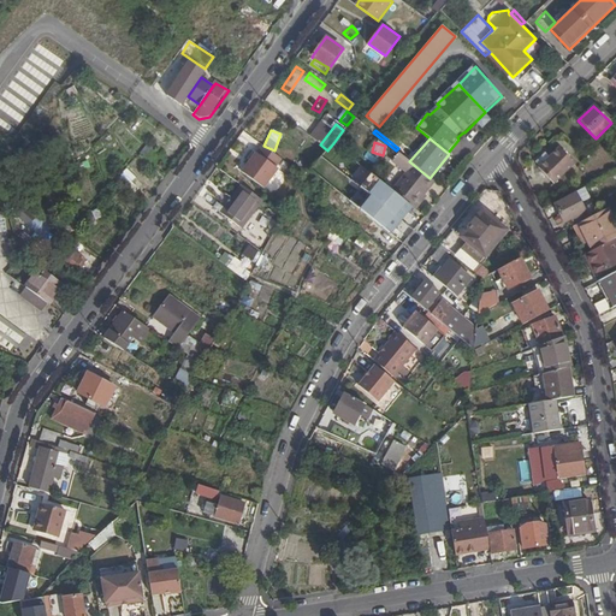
[(243,169),(265,185),(278,167),(255,148),(248,157),(250,159),(243,169)]
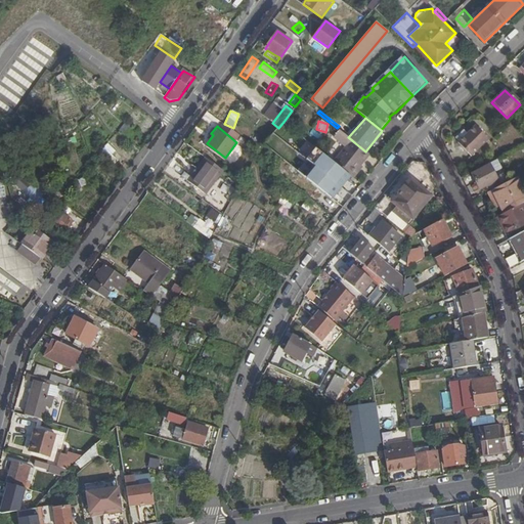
[(475,126),(467,134),(459,142),(457,143),(472,158),(488,140),(475,126)]
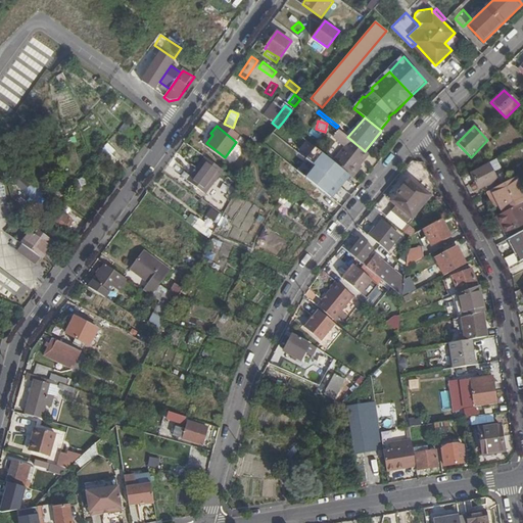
[(347,137),(338,130),(333,137),(344,146),(333,161),(350,176),(368,154),(365,151),(347,137)]
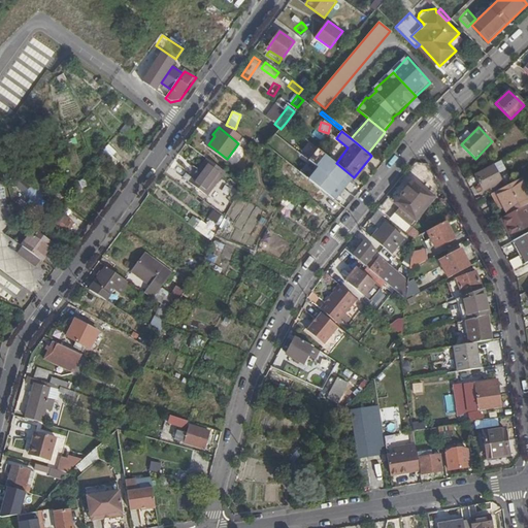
[(462,143),(470,135),(467,132),(459,139),(462,143)]
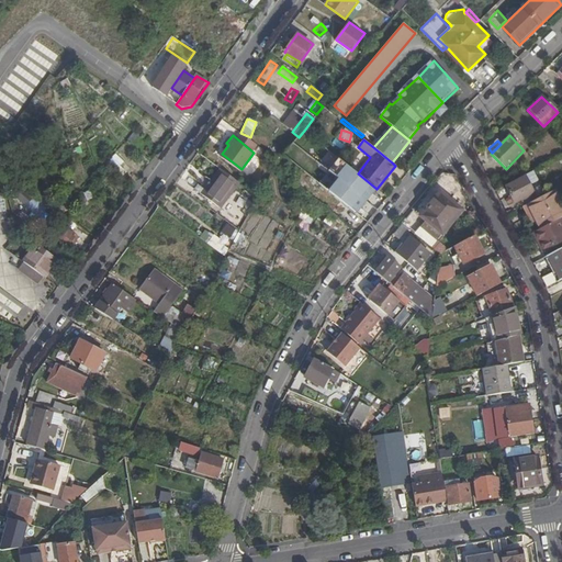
[(340,159),(330,171),(336,176),(346,164),(340,159)]
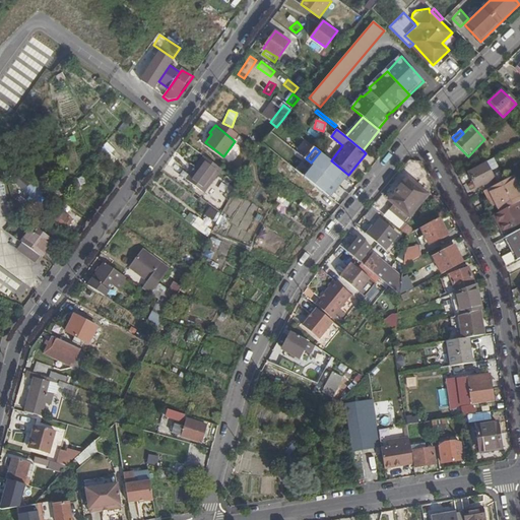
[(339,186),(348,175),(331,160),(320,151),(311,163),(339,185),(339,186)]
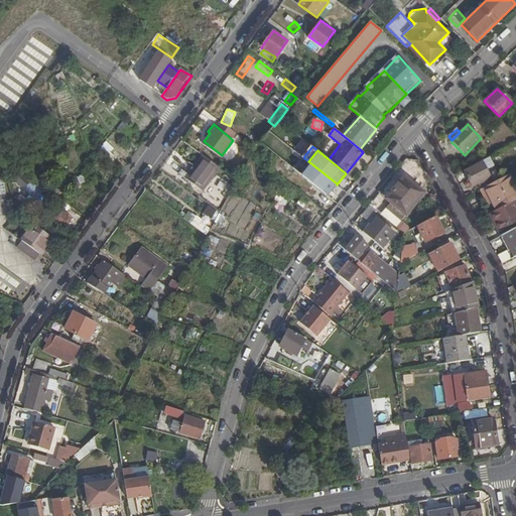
[(202,190),(220,167),(203,154),(185,177),(202,190)]
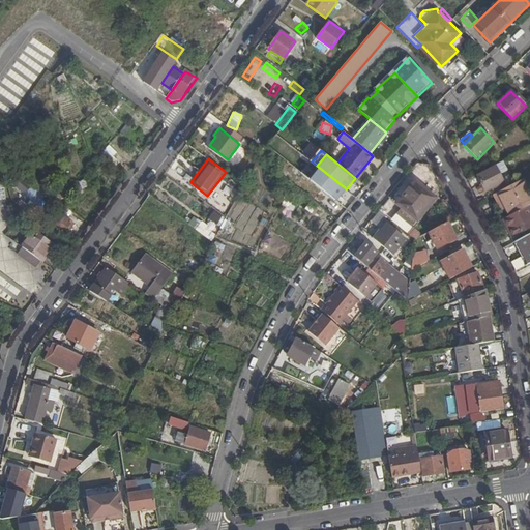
[(307,177),(317,166),(312,162),(302,173),(307,177)]
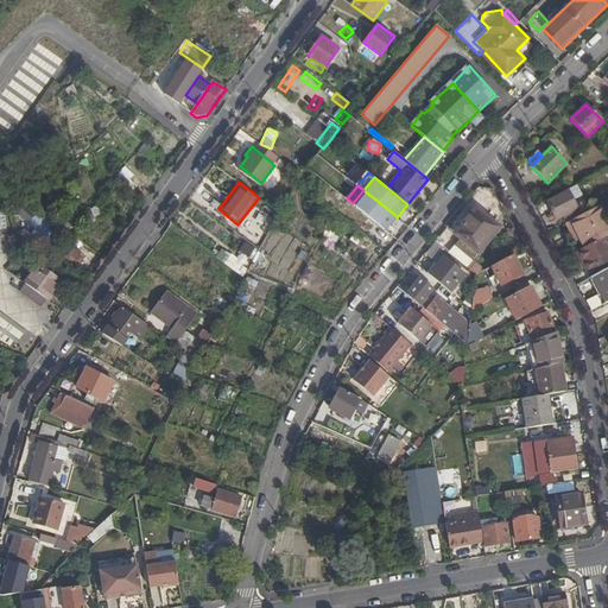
[(397,216),(363,190),(353,203),(386,229),(397,216)]
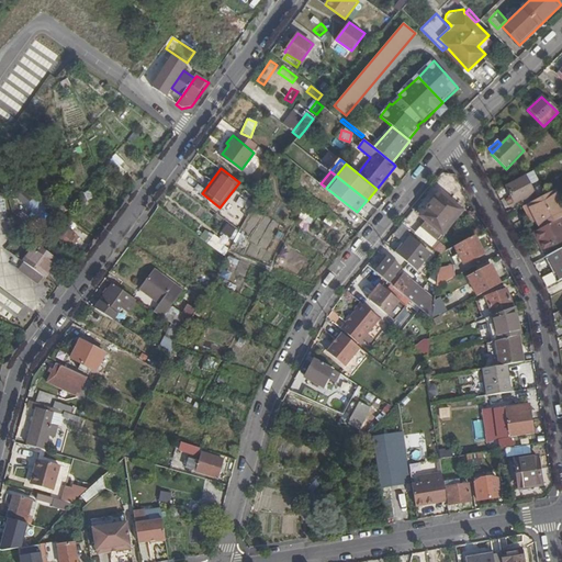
[(528,205),(538,200),(525,176),(506,186),(515,203),(520,200),(524,208),(528,205)]
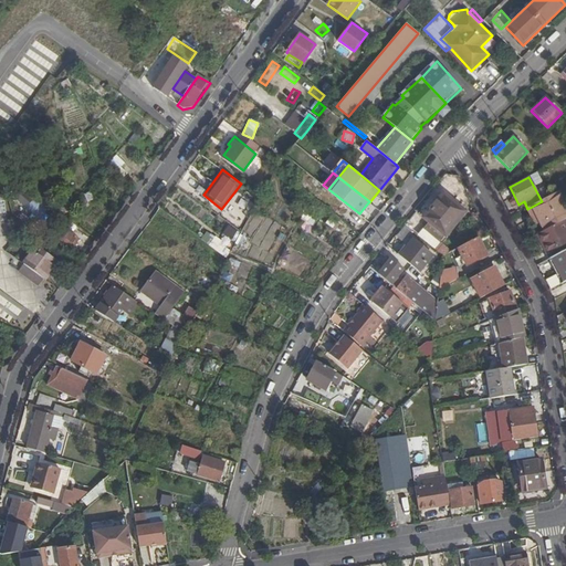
[(545,231),(565,220),(565,219),(565,207),(558,192),(542,201),(532,207),(541,222),(545,231)]
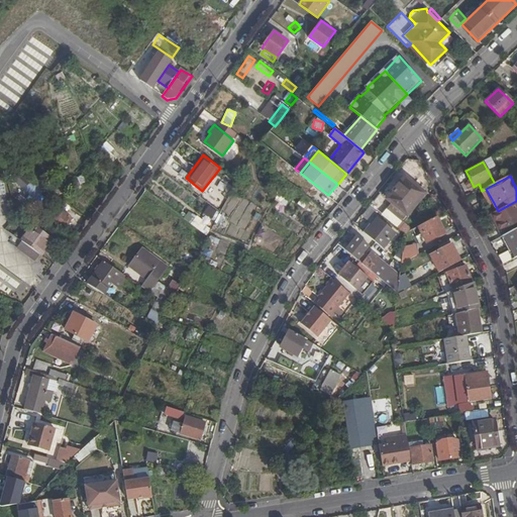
[(402,221),(424,193),(405,177),(388,199),(393,203),(387,209),(402,221)]
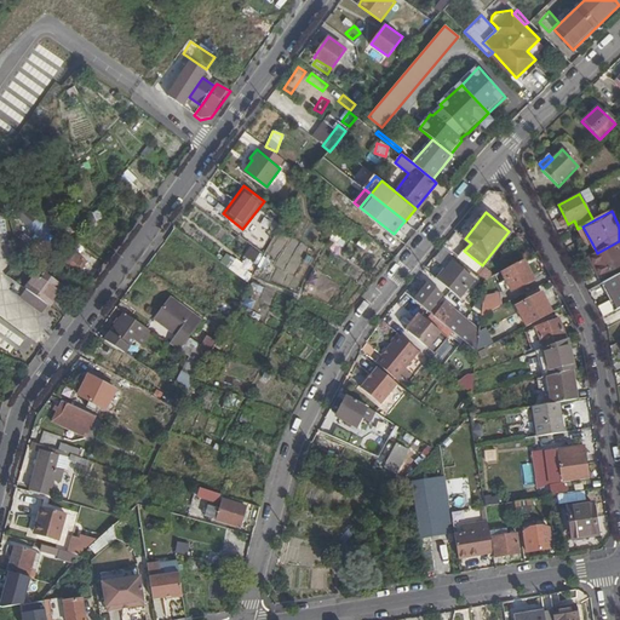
[(586,247),(592,244),(583,227),(578,229),(577,229),(586,247)]
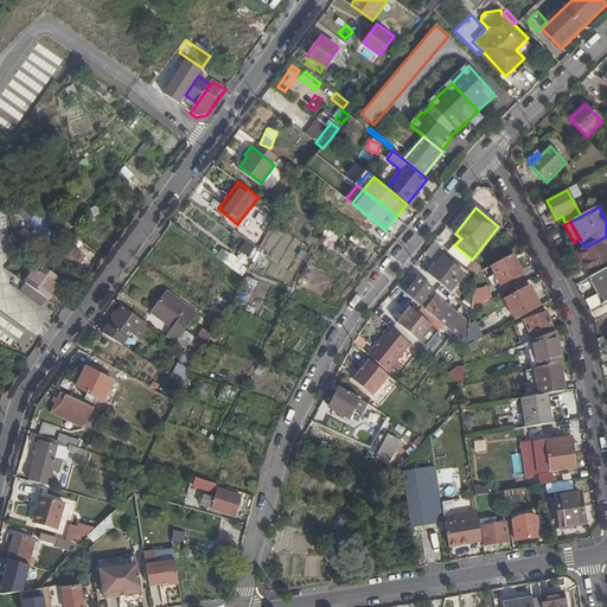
[(606,236),(585,248),(575,253),(586,272),(606,259),(606,236)]
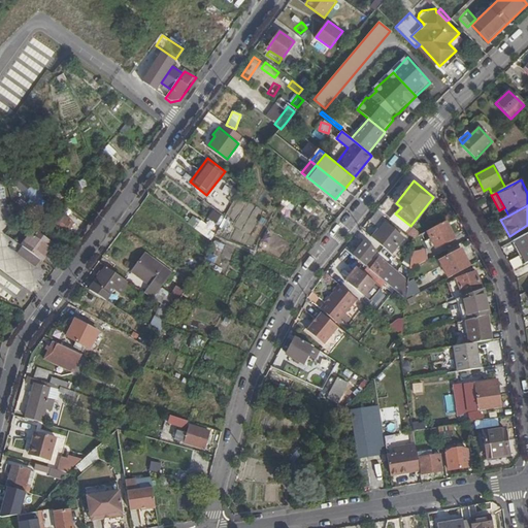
[(216,225),(222,217),(211,209),(206,219),(216,225)]
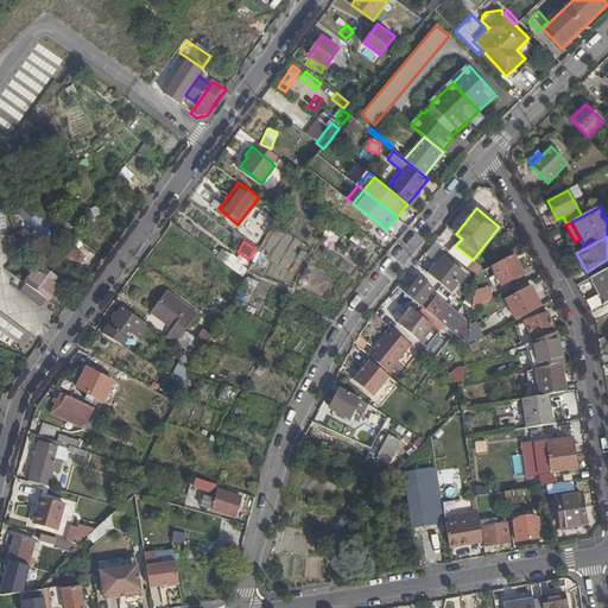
[(74,268),(77,263),(83,254),(67,242),(56,257),(74,268)]
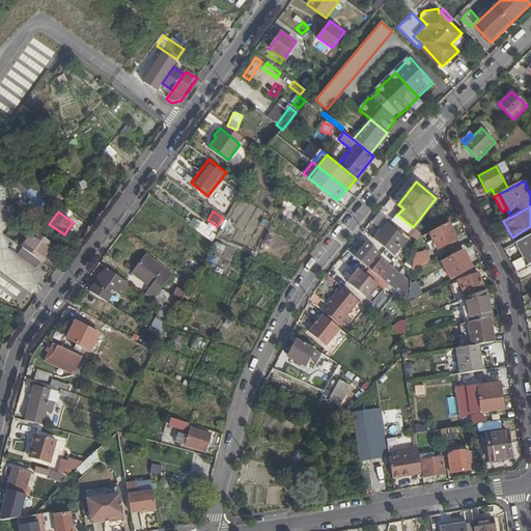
[(205,231),(208,224),(192,218),(188,229),(213,239),(214,235),(205,231)]
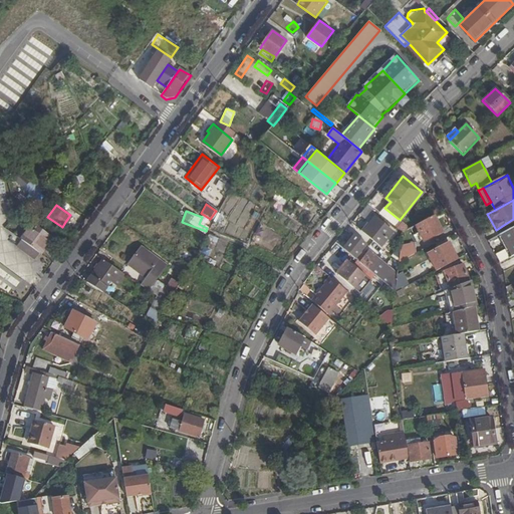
[(220,225),(224,218),(218,214),(213,221),(220,225)]
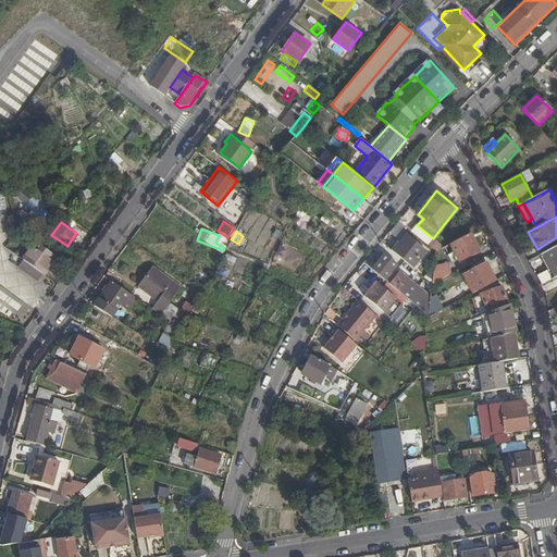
[(480,251),(470,234),(449,245),(459,262),(480,251)]
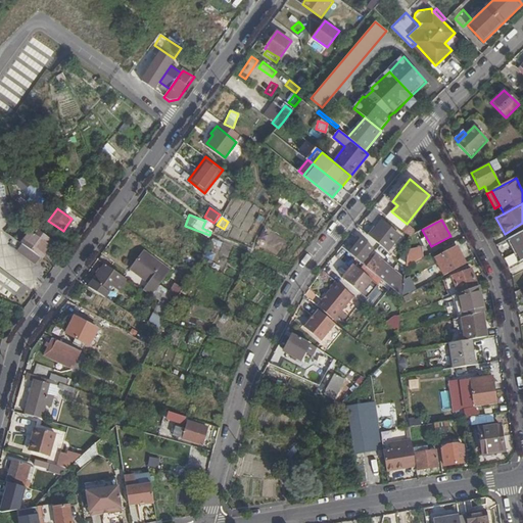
[(369,237),(388,252),(399,236),(381,222),(369,237)]
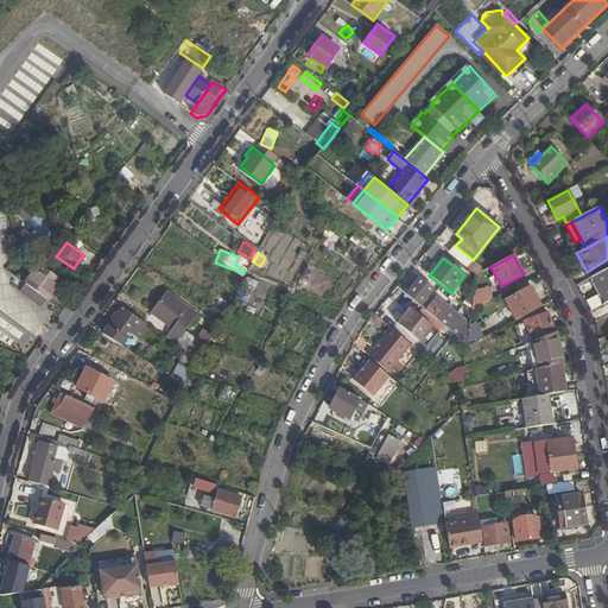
[(480,276),(483,266),(472,261),(468,271),(480,276)]
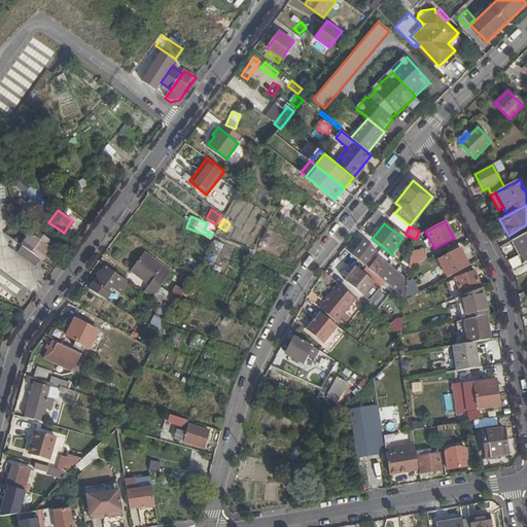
[(23,246),(41,259),(42,260),(54,244),(33,230),(22,245),(23,246)]
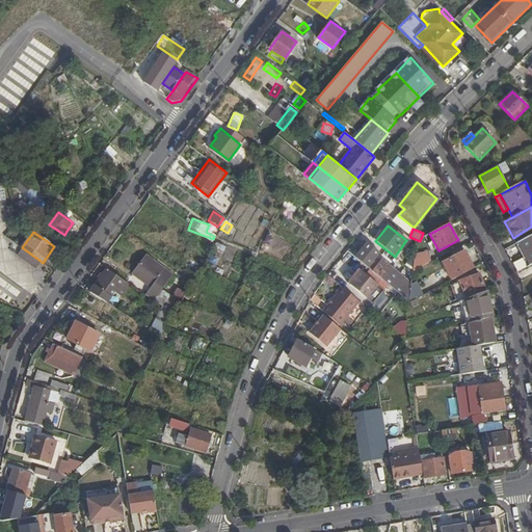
[(531,235),(517,244),(530,266),(531,264),(531,235)]
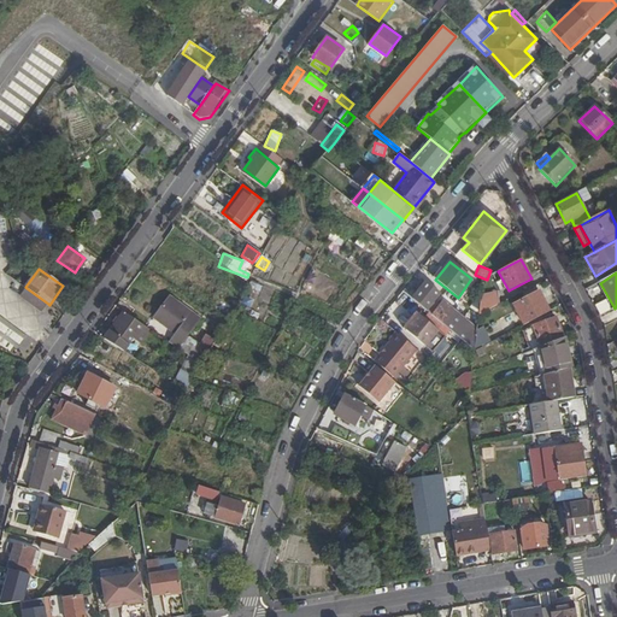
[(422,278),(409,297),(459,338),(470,322),(456,310),(448,317),(428,301),(438,289),(422,278)]
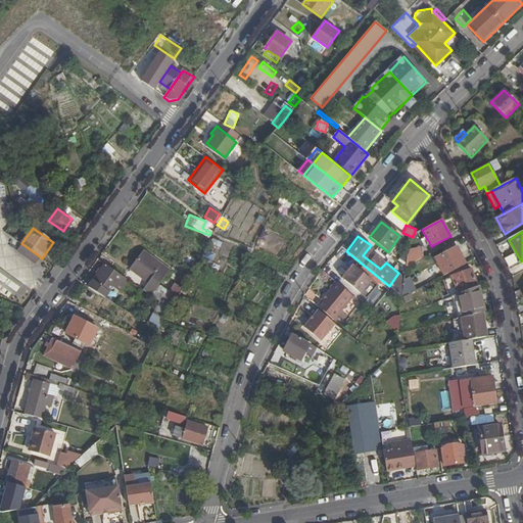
[(41,257),(22,244),(17,251),(32,262),(36,264),(41,257)]
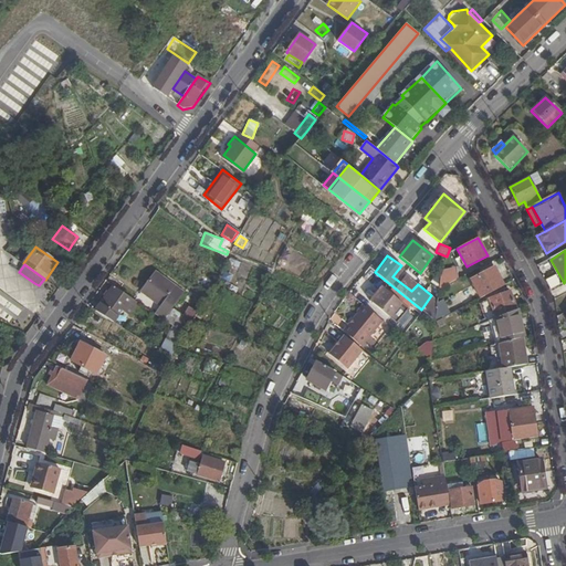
[(439,289),(458,279),(456,268),(441,271),(440,278),(439,289)]
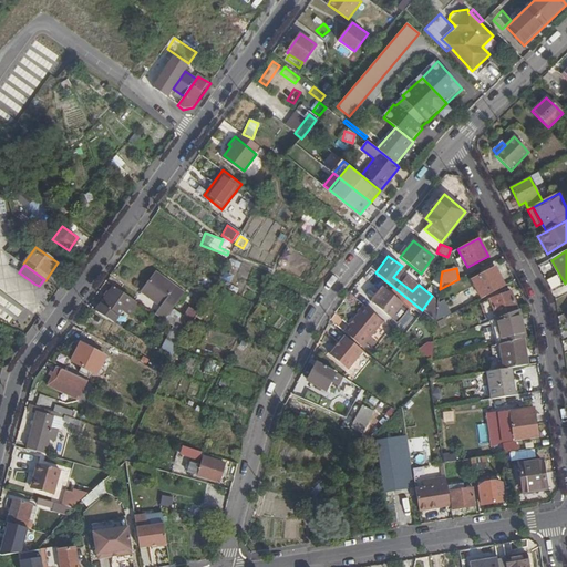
[(481,299),(505,286),(495,268),(472,280),(481,299)]
